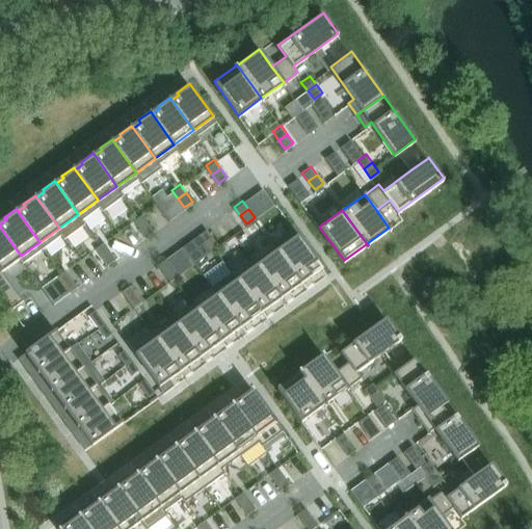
[(141,212),(133,218),(139,227),(148,220),(141,212)]
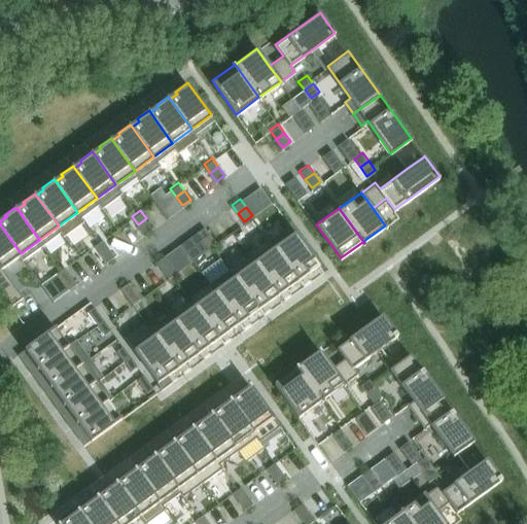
[(146,218),(138,224),(144,233),(152,226),(146,218)]
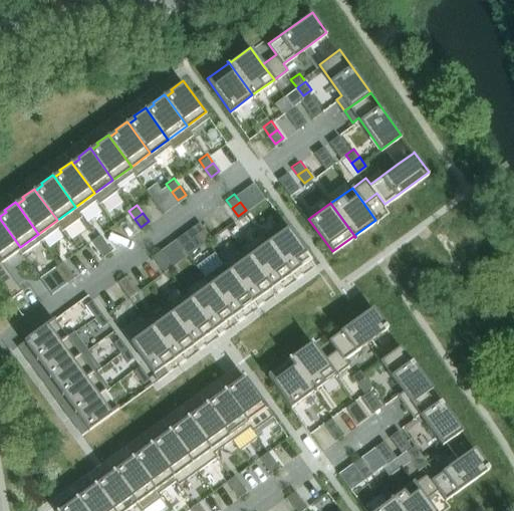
[(0,282),(11,298),(23,289),(2,260),(20,247),(0,219),(0,282)]
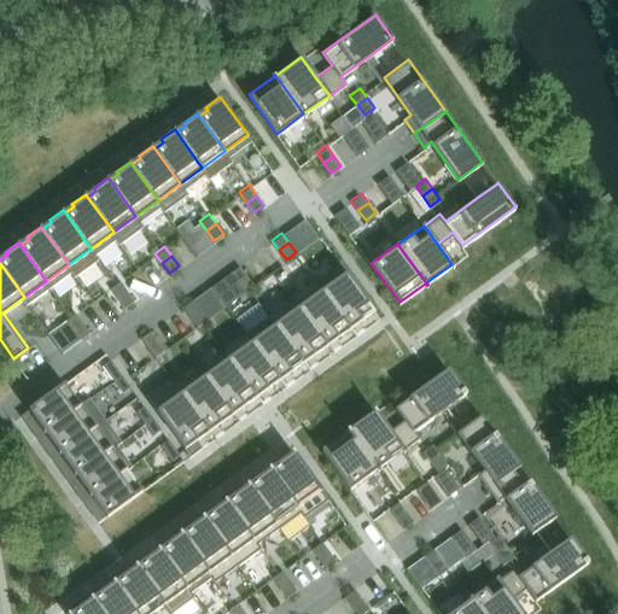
[(240,263),(229,270),(237,280),(248,274),(240,263)]
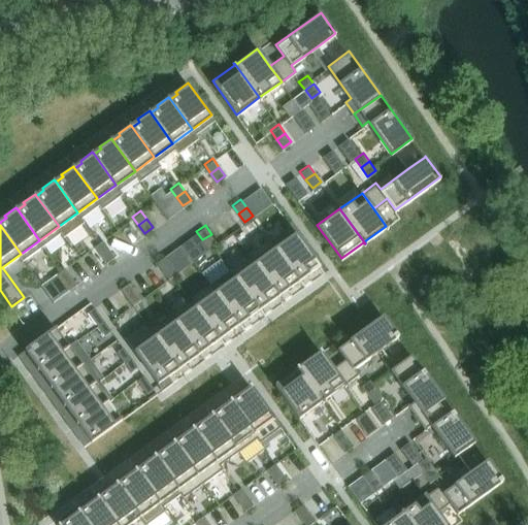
[(296,231),(275,247),(298,277),(306,271),(307,272),(320,264),(296,231)]
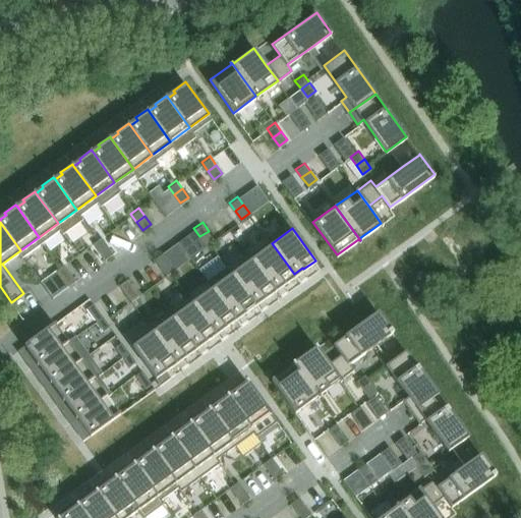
[(209,231),(199,236),(206,245),(215,239),(209,231)]
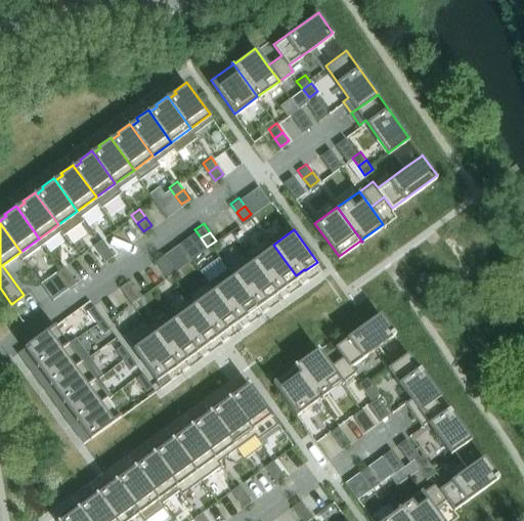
[(101,235),(93,242),(99,251),(107,245),(101,235)]
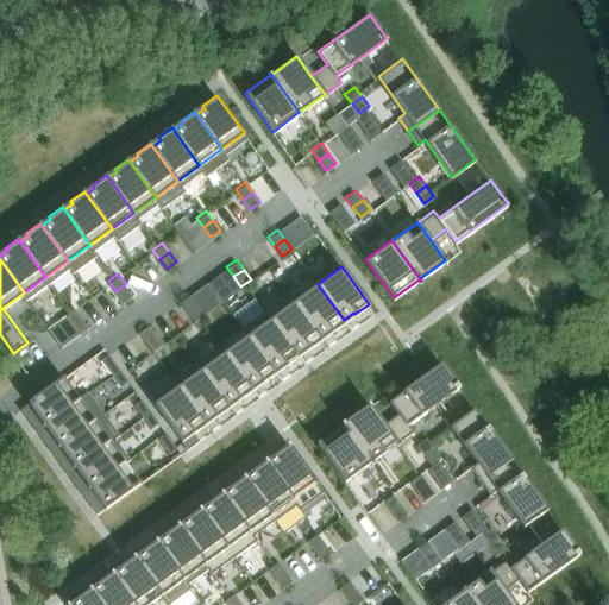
[(125,284),(115,291),(123,301),(132,294),(125,284)]
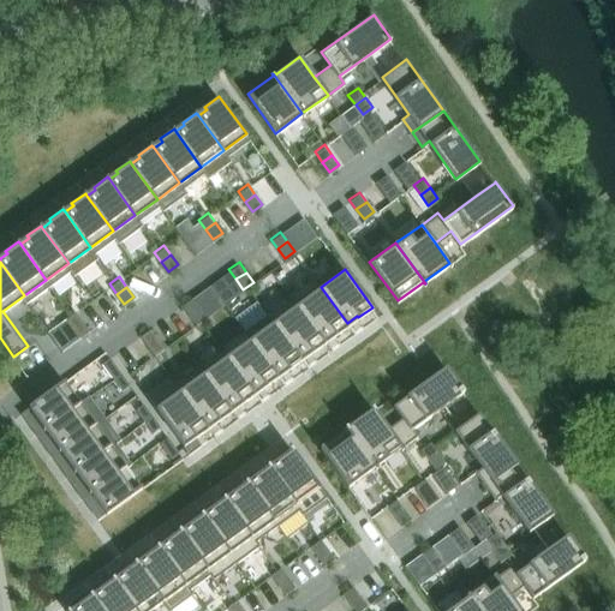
[(321,287),(297,304),(323,340),(333,334),(334,335),(348,325),(347,323),(321,287)]
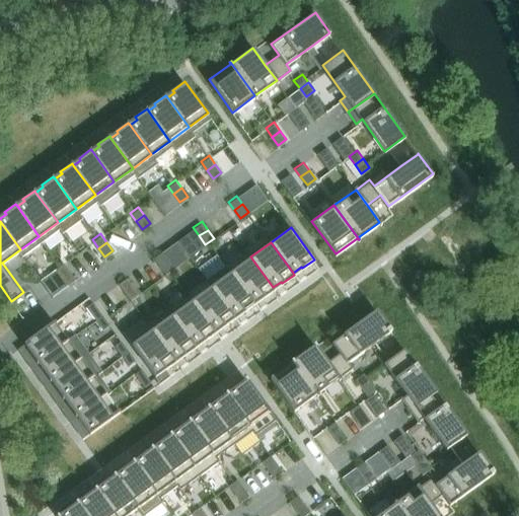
[(162,249),(153,255),(160,265),(168,259),(162,249)]
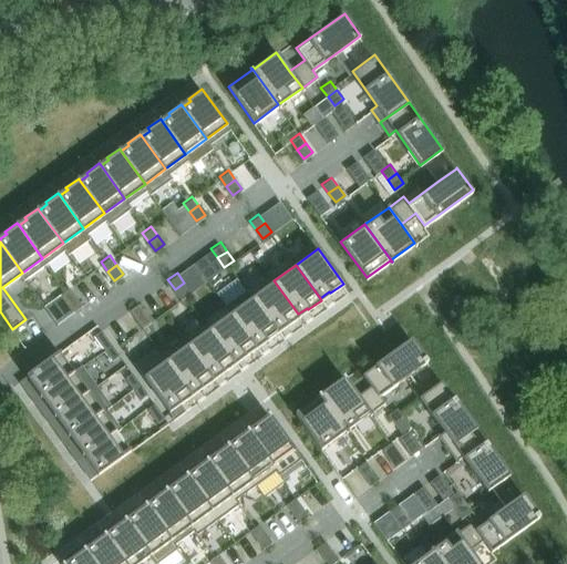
[(274,280),(253,296),(277,330),(286,324),(287,325),(299,316),(298,314),(274,280)]
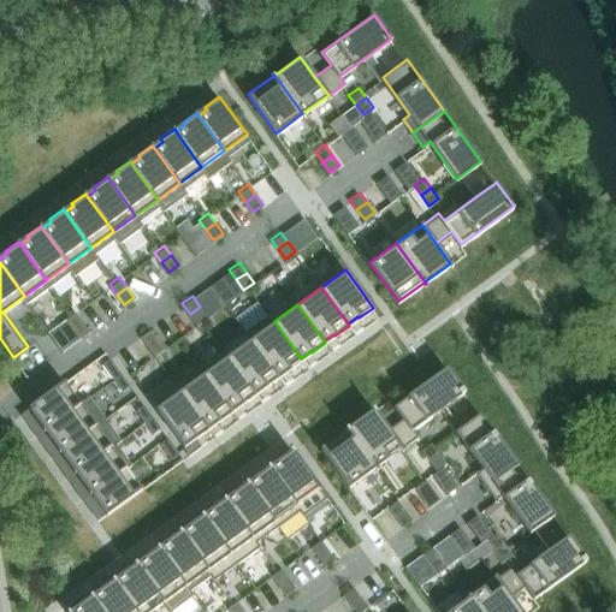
[(200,307),(190,314),(197,324),(207,316),(200,307)]
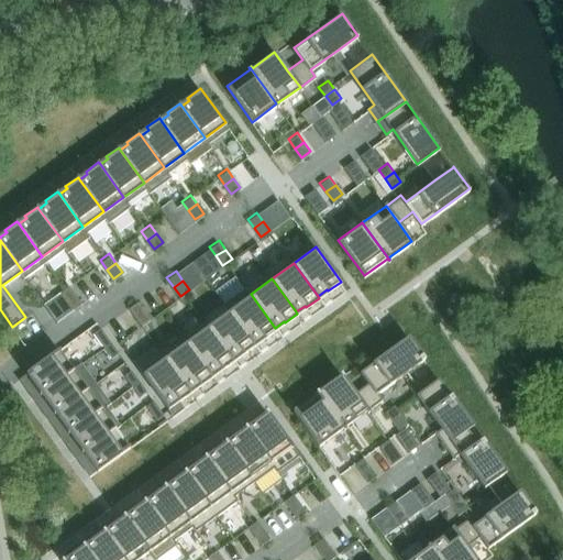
[(68,283),(59,289),(66,299),(76,293),(68,283)]
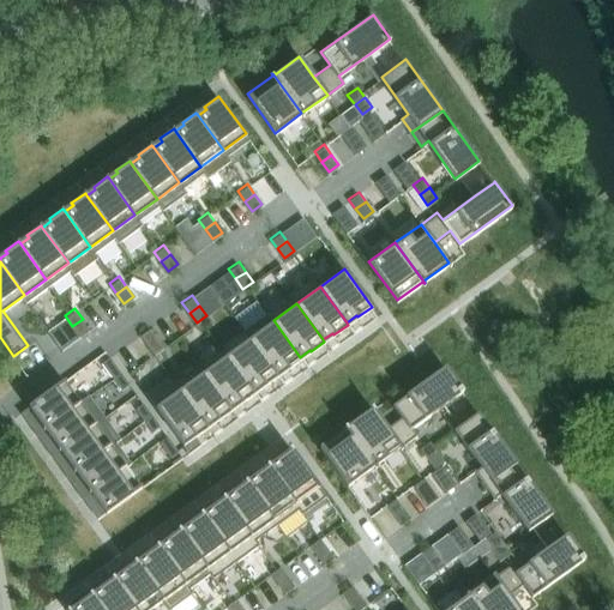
[(83,319),(72,326),(79,336),(89,328),(83,319)]
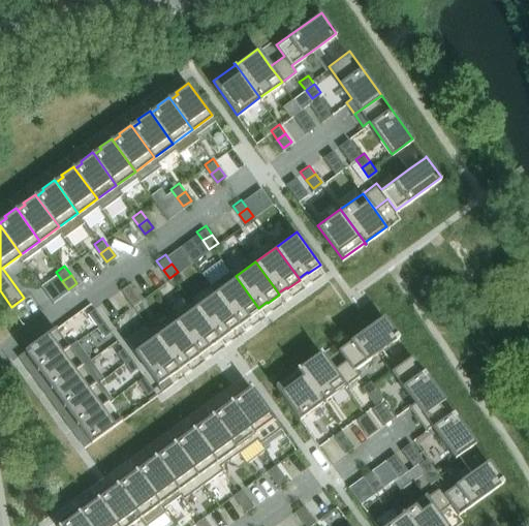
[(236,276),(216,290),(239,322),(246,316),(247,317),(259,309),(258,308),(236,276)]
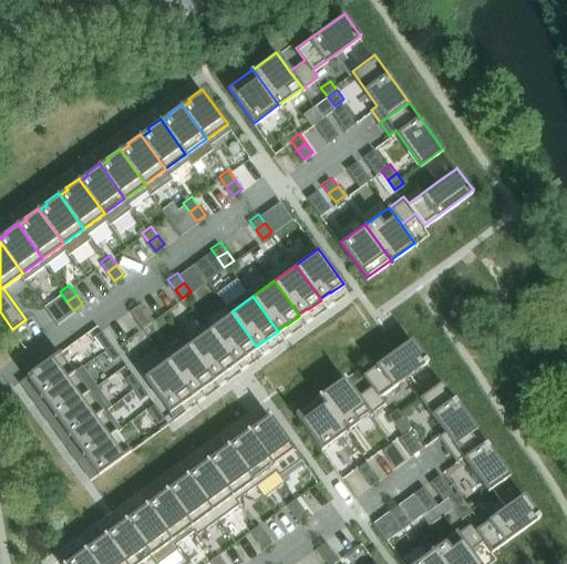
[(138,300),(130,307),(136,317),(145,310),(138,300)]
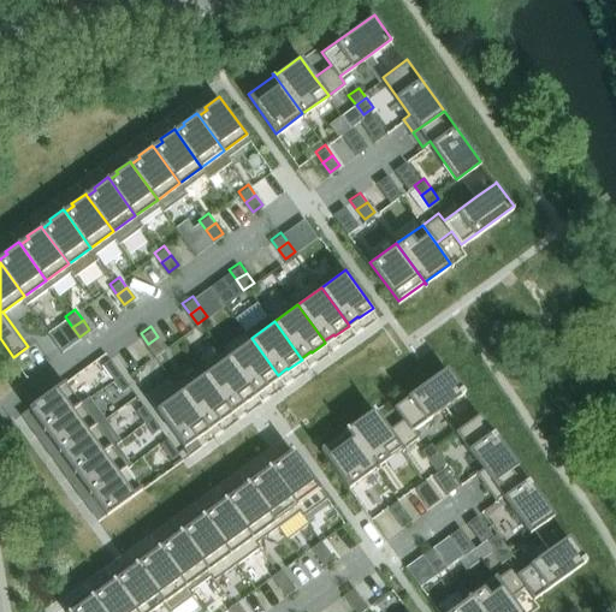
[(158,337),(148,344),(155,354),(165,346),(158,337)]
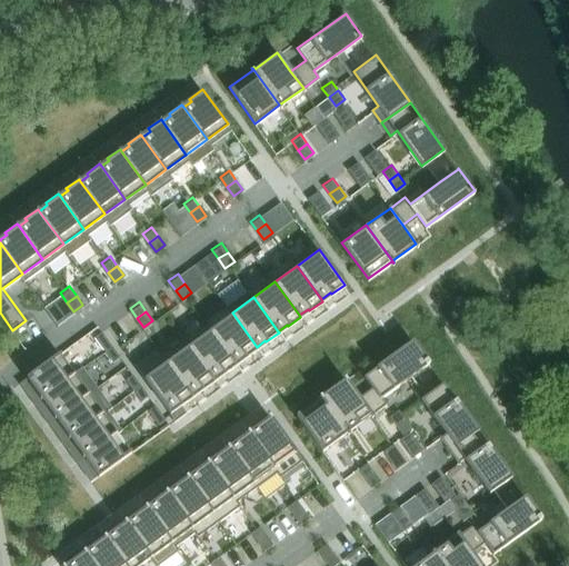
[(232,313),(210,329),(235,363),(243,356),(245,357),(257,348),(257,347),(232,313)]
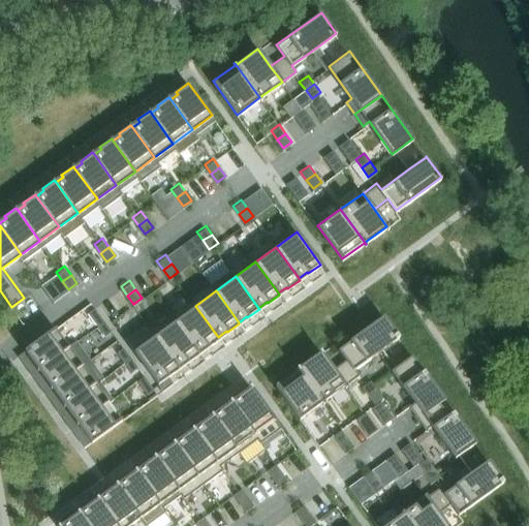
[(195,306),(176,320),(198,351),(206,345),(207,347),(219,338),(218,337),(195,306)]
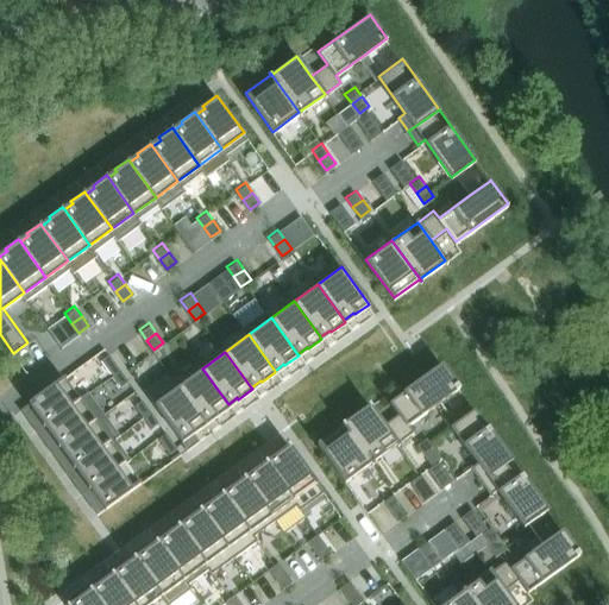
[(112,355),(104,361),(112,373),(120,367),(112,355)]
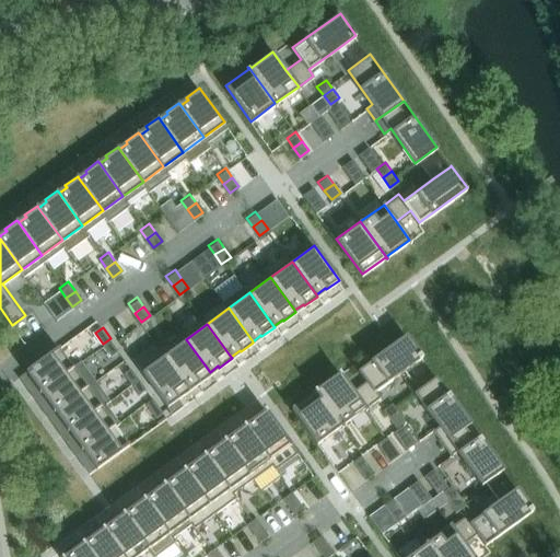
[(366,380),(352,391),(364,407),(380,396),(374,390),(404,369),(421,356),(422,356),(406,334),(359,368),(366,380)]
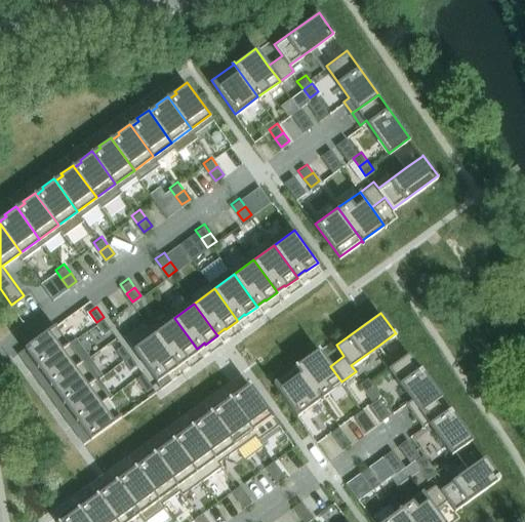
[(104,317),(96,322),(105,331),(111,327),(104,317)]
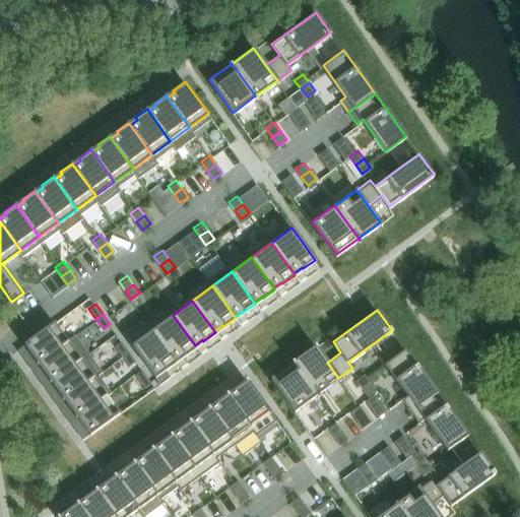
[(173,315),(152,329),(175,360),(183,353),(184,356),(196,346),(195,345),(173,315)]
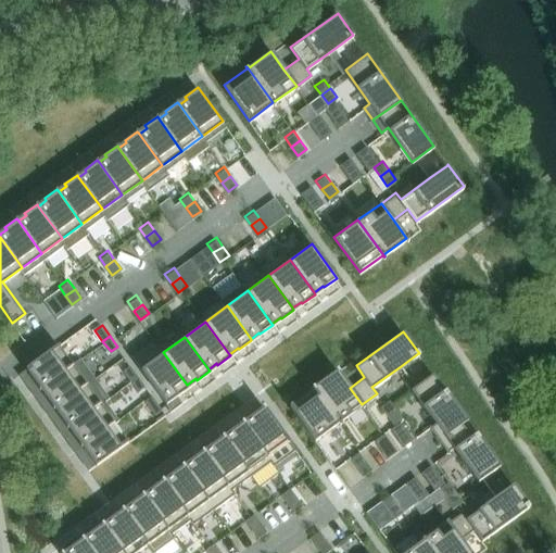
[(25,367),(19,372),(25,381),(32,377),(39,387),(73,363),(58,343),(38,357),(25,367)]
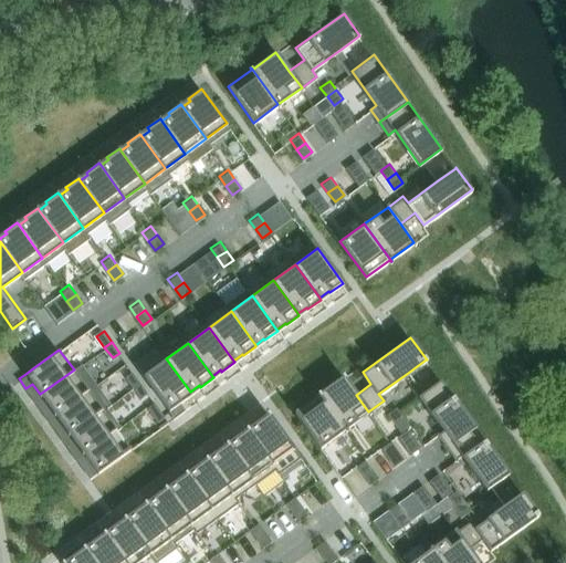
[(166,358),(144,374),(174,416),(185,408),(180,402),(191,393),(190,392),(166,358)]
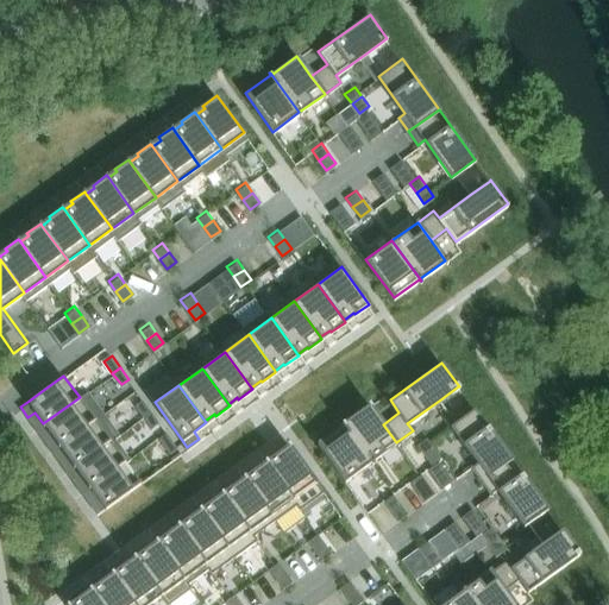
[(43,423),(36,428),(44,439),(50,434),(58,445),(94,417),(80,397),(43,423)]
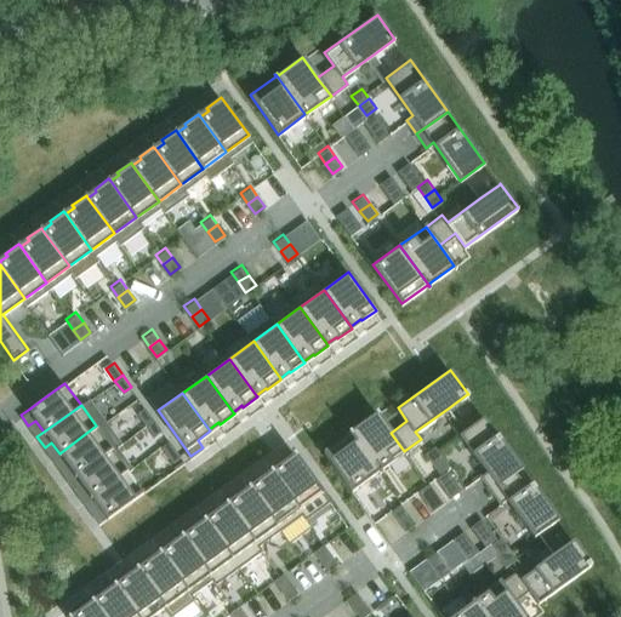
[(144,405),(137,411),(146,423),(153,417),(144,405)]
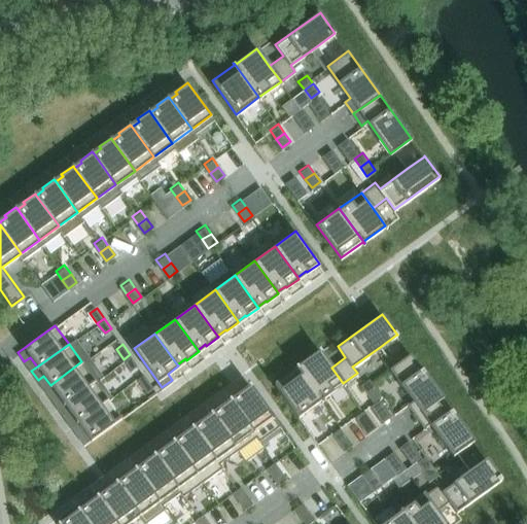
[(296,363),(295,364),(321,398),(343,383),(331,368),(319,350),(297,365),(296,363)]
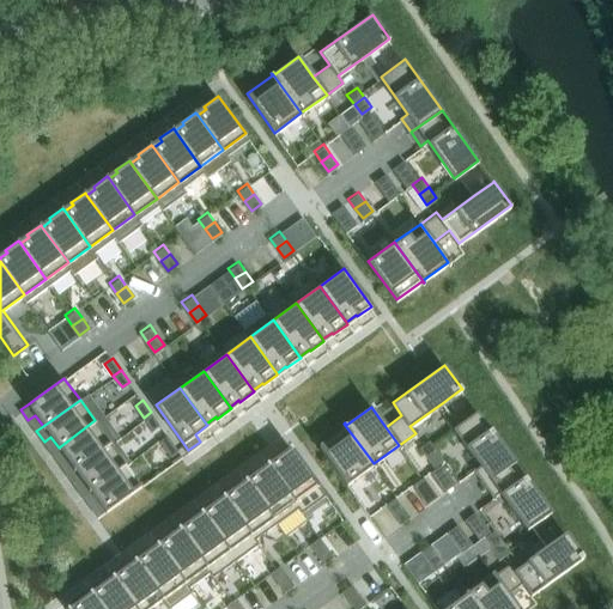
[(477,409),(453,427),(480,464),(473,469),(483,482),(514,460),(477,409)]
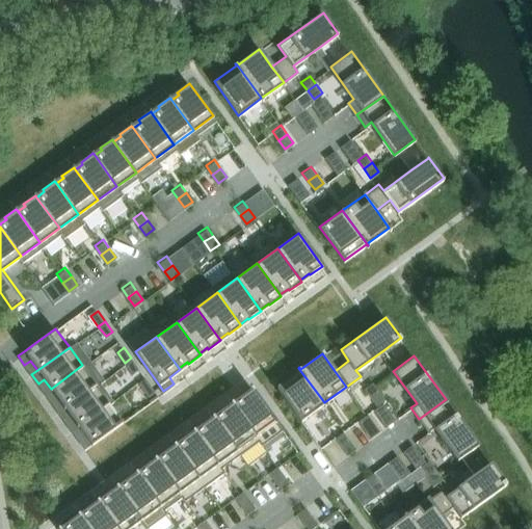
[(131,358),(125,363),(132,372),(138,368),(131,358)]
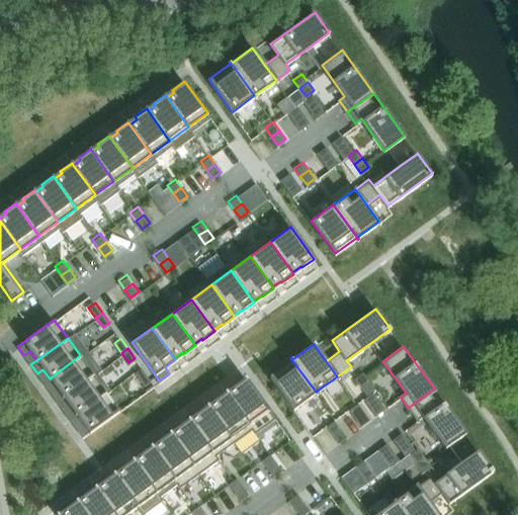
[(50,378),(44,382),(50,392),(56,387),(62,396),(93,373),(80,355),(50,378)]
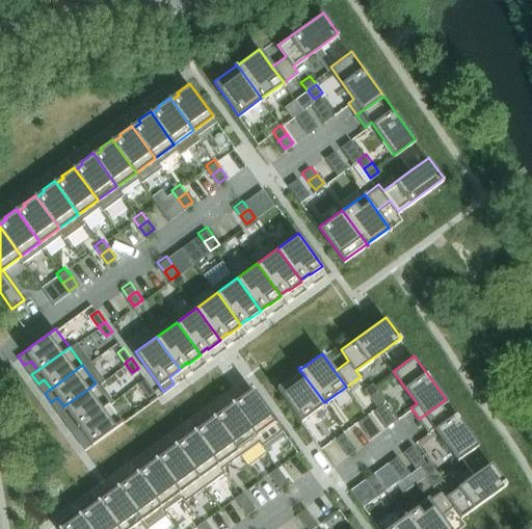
[(299,370),(276,386),(301,419),(324,402),(298,368),(299,370)]
